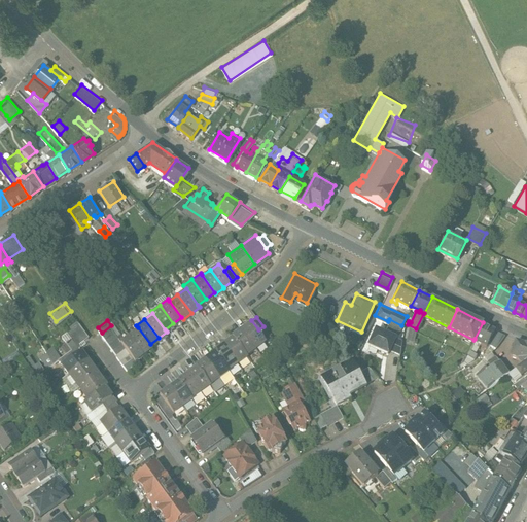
[(251,320),(242,327),(255,346),(265,339),(258,329),(251,320)]
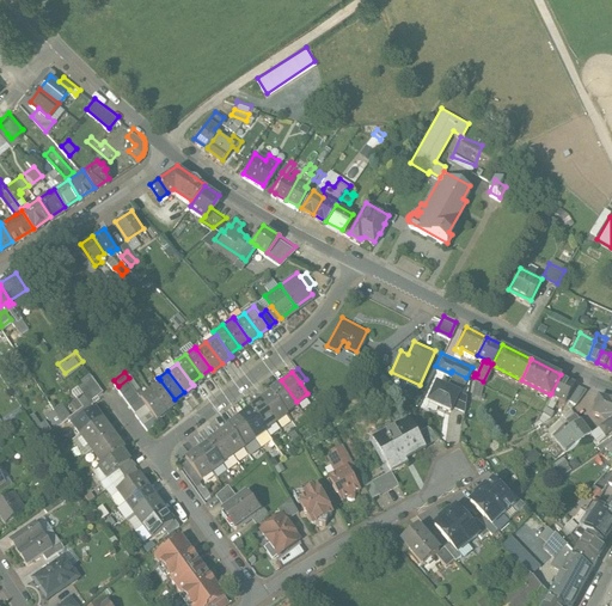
[(92,373),(78,384),(89,399),(103,389),(92,373)]
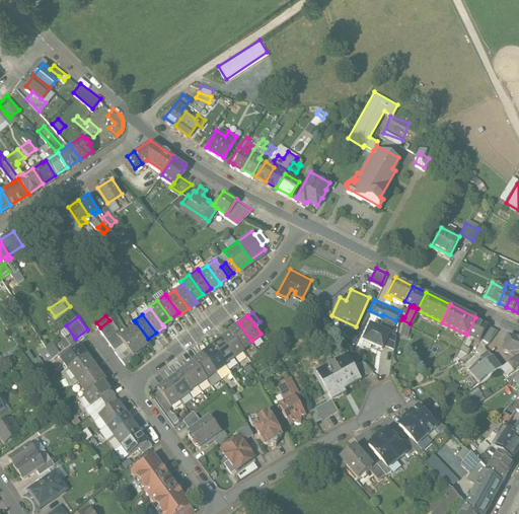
[(475,317),(467,334),(479,339),(480,336),(488,323),(475,317)]
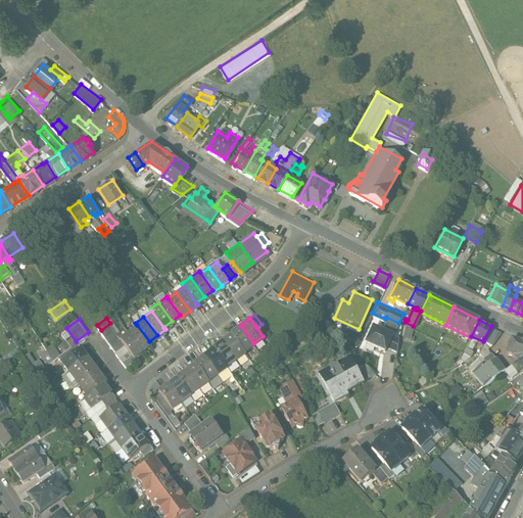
[(101,330),(104,335),(113,328),(110,323),(101,330)]
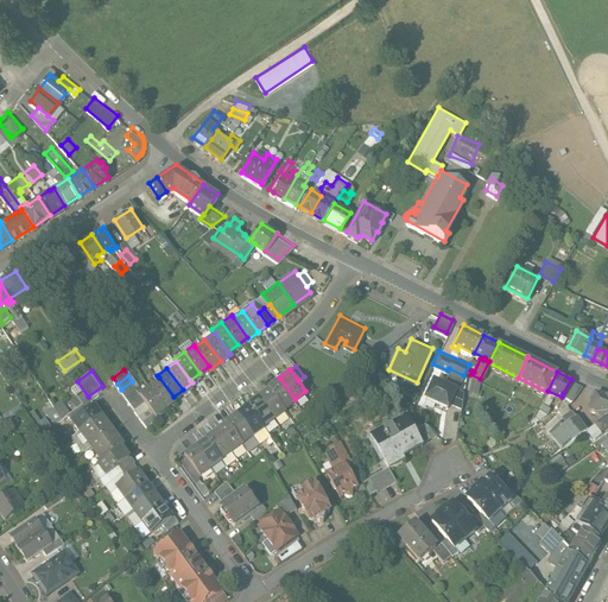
[(150,385),(166,406),(176,399),(173,397),(159,378),(150,385)]
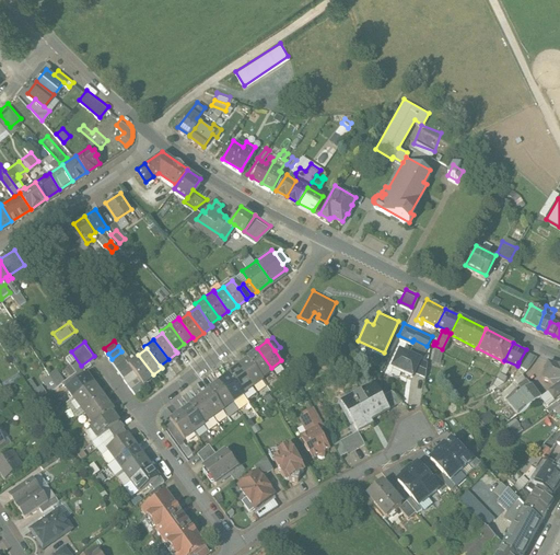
[(247,355),(248,356),(261,374),(271,368),(257,348),(247,355)]
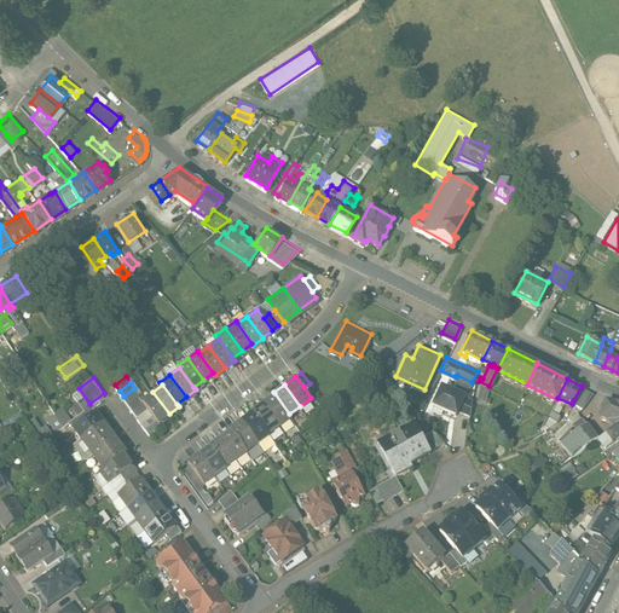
[(457,408),(464,394),(441,385),(434,402),(456,411),(457,408)]
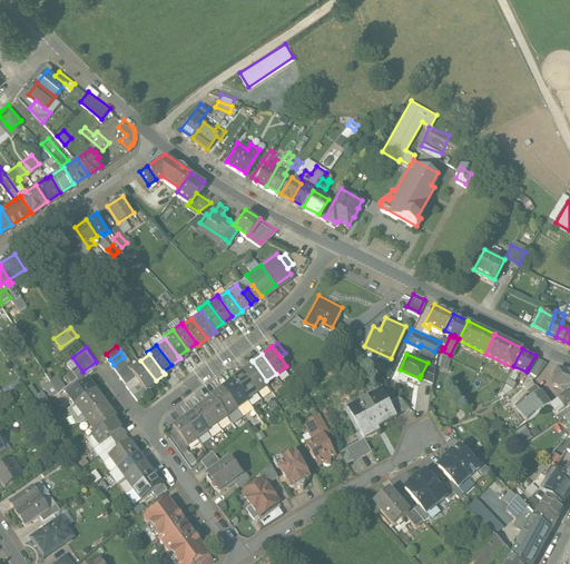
[(546,360),(536,355),(528,368),(537,374),(546,360)]
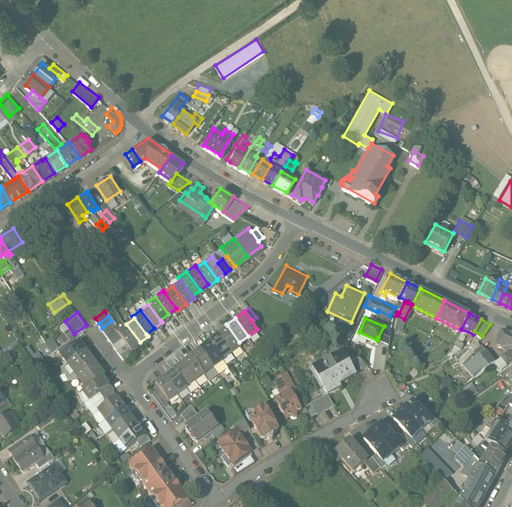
[(102,328),(106,333),(115,326),(111,321),(102,328)]
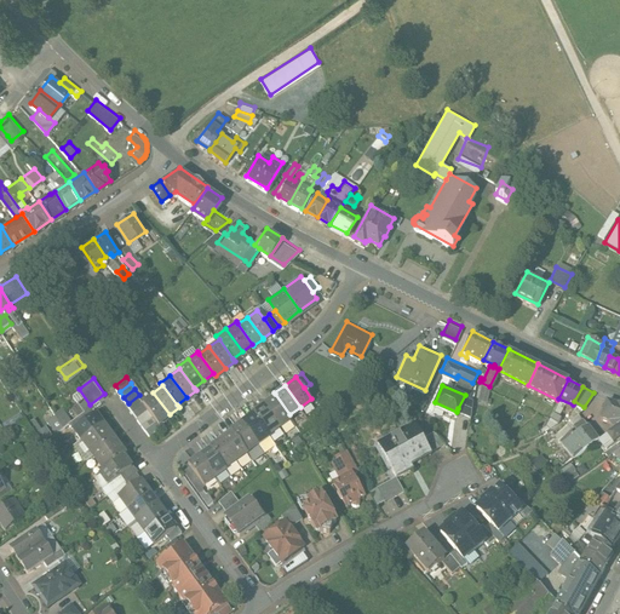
[(156,418),(159,422),(170,414),(153,392),(143,400),(144,401),(148,407),(153,412),(156,418)]
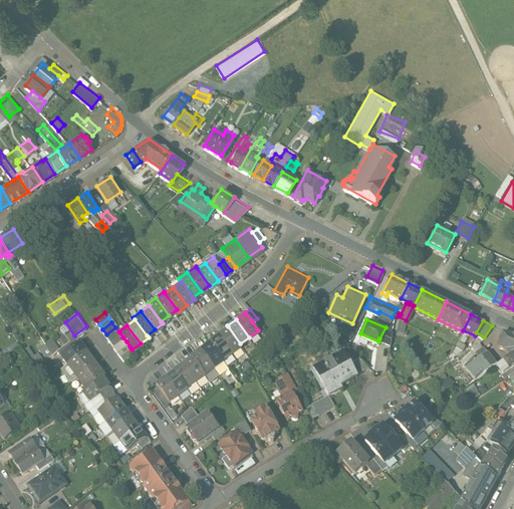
[(228,326),(219,333),(232,351),(241,345),(240,343),(228,326)]
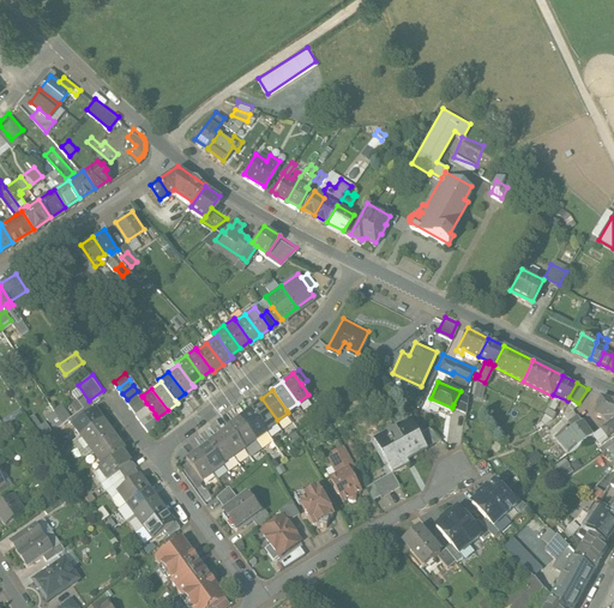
[(127,399),(131,404),(143,397),(142,396),(138,391),(127,399)]
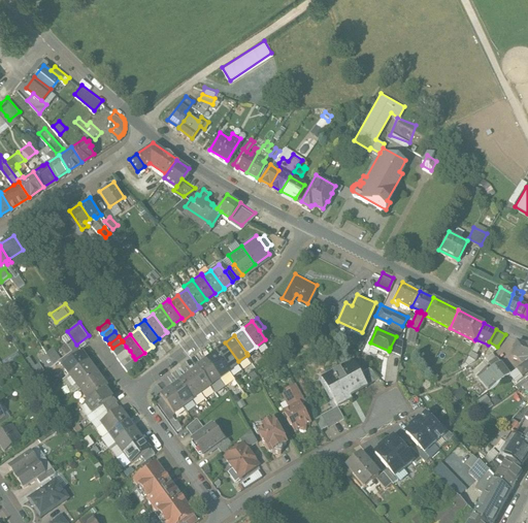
[(403,339),(396,336),(390,348),(401,353),(403,339)]
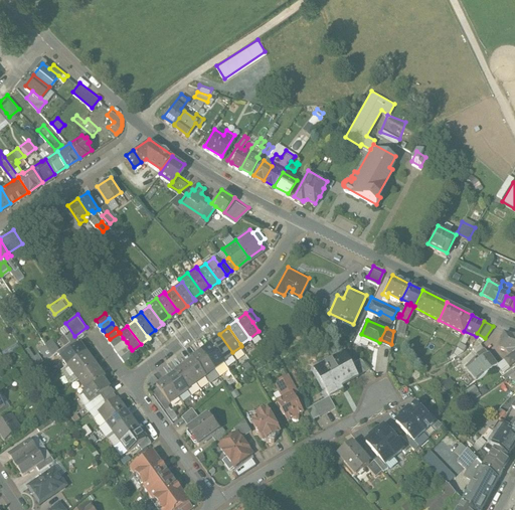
[(514,333),(504,329),(498,345),(506,348),(510,353),(514,349),(514,333)]
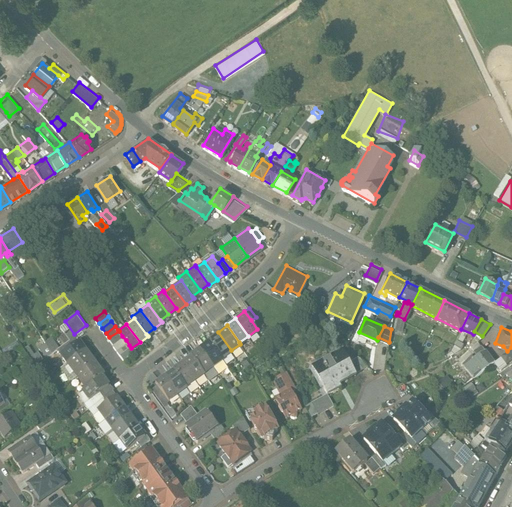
[(109,337),(113,342),(122,336),(119,331),(109,337)]
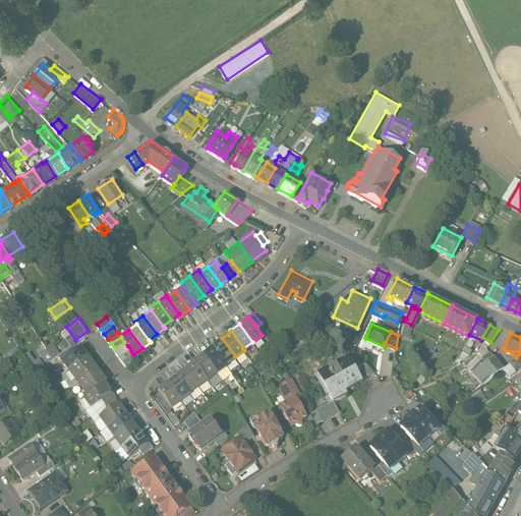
[(213,345),(213,346),(226,363),(235,356),(222,338),(213,345)]
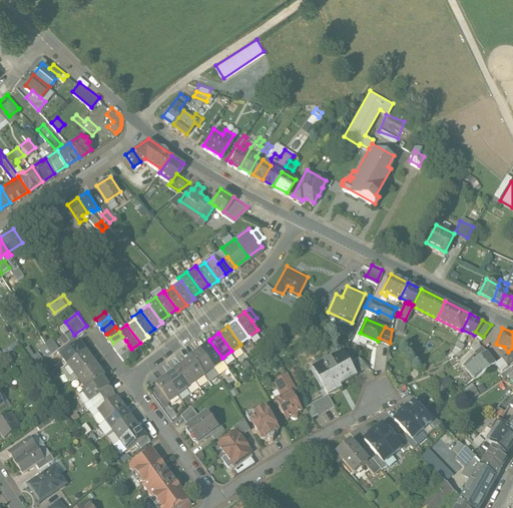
[(113,344),(116,349),(126,341),(122,337),(113,343),(113,344)]
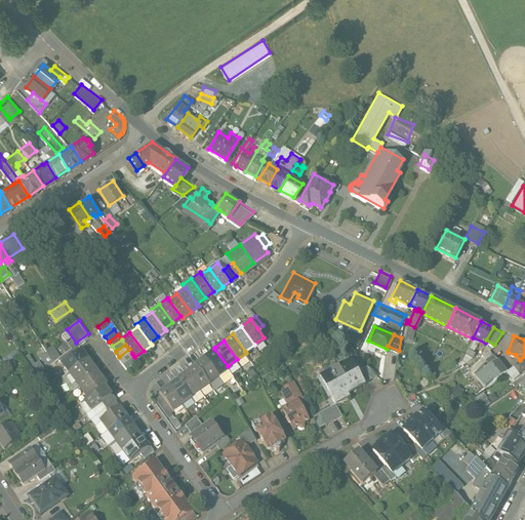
[(70,369),(87,356),(81,348),(63,361),(69,369),(70,369)]
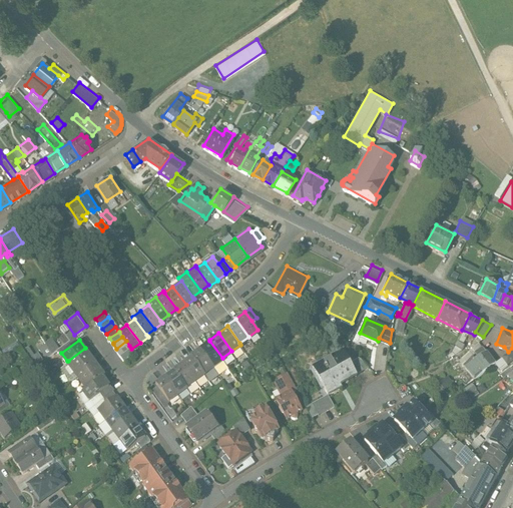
[(116,349),(120,353),(129,346),(126,341),(116,349)]
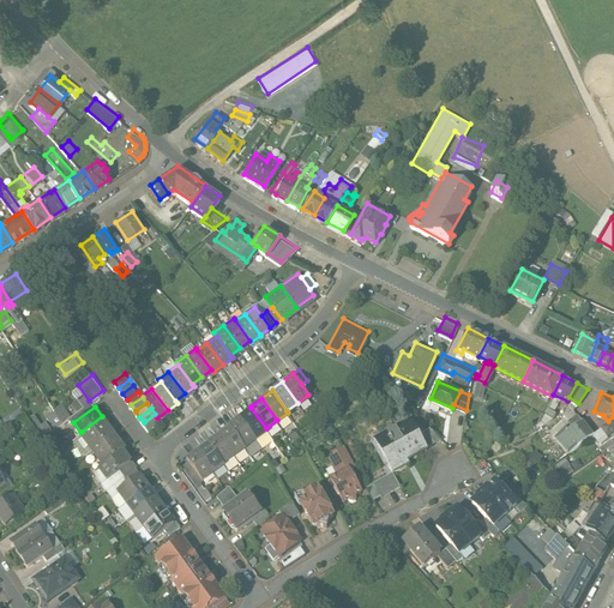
[(251,408),(240,415),(256,437),(266,429),(266,428),(251,408)]
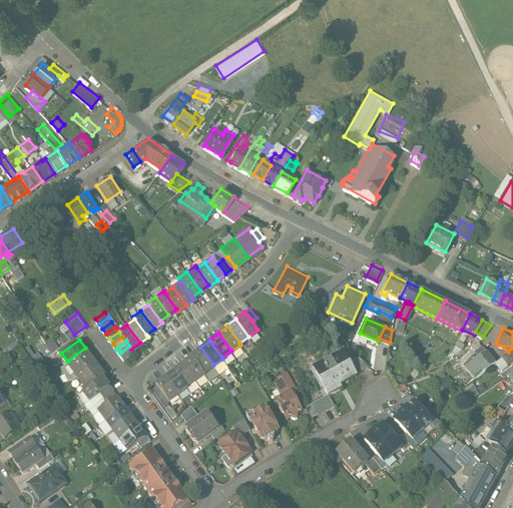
[(29,342),(25,344),(34,362),(44,357),(39,347),(34,350),(29,342)]
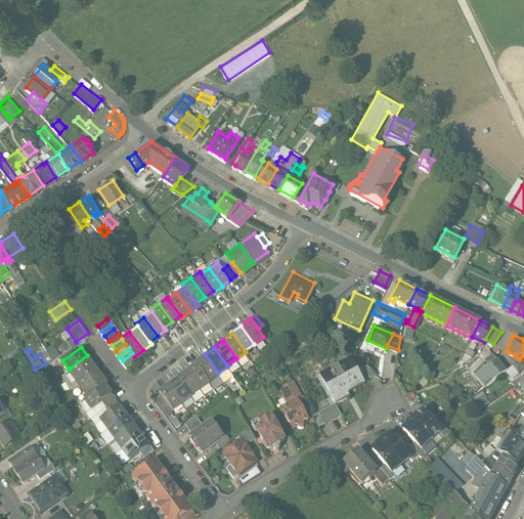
[(488,362),(495,357),(491,352),(484,357),(488,362)]
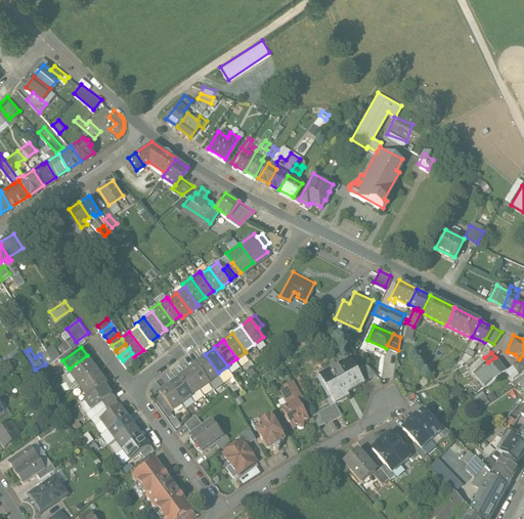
[(132,353),(123,360),(126,365),(136,358),(134,356),(132,353)]
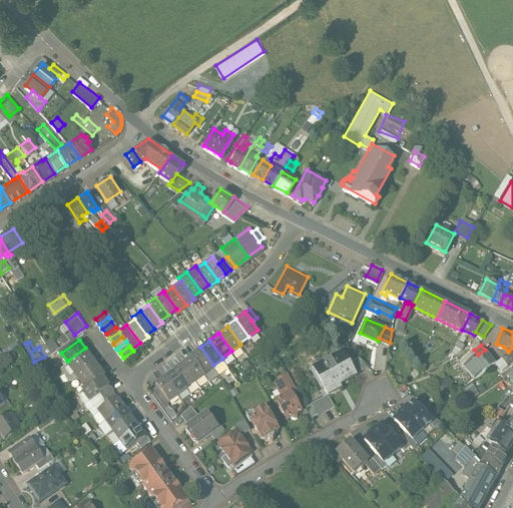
[(191,354),(192,355),(204,372),(213,365),(200,347),(191,354)]
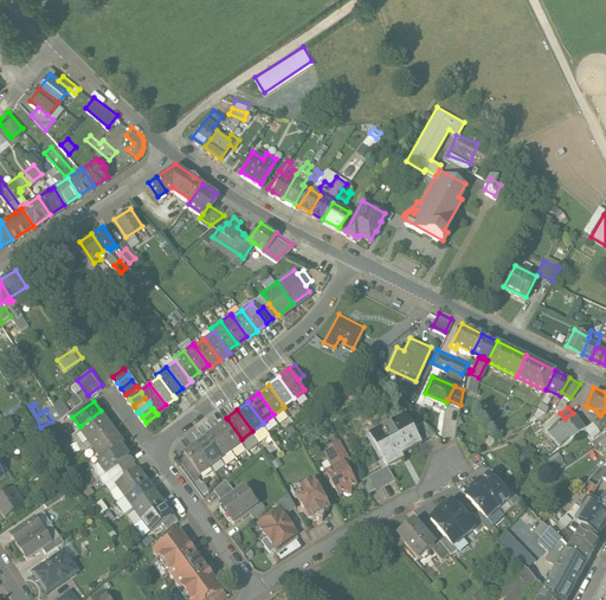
[(91,442),(113,426),(101,411),(81,426),(91,442)]
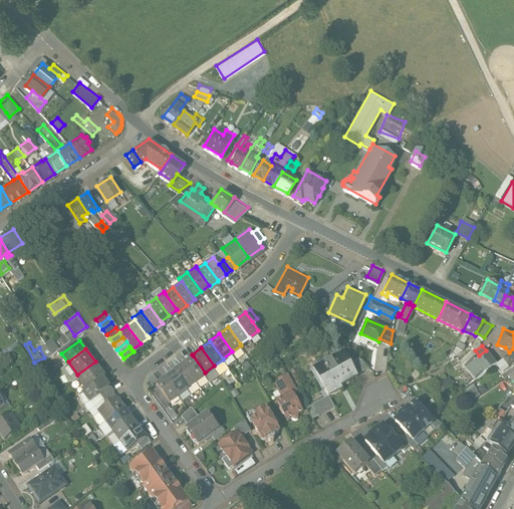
[(355,371),(350,361),(343,349),(313,365),(328,393),(328,394),(341,387),(338,380),(355,371)]
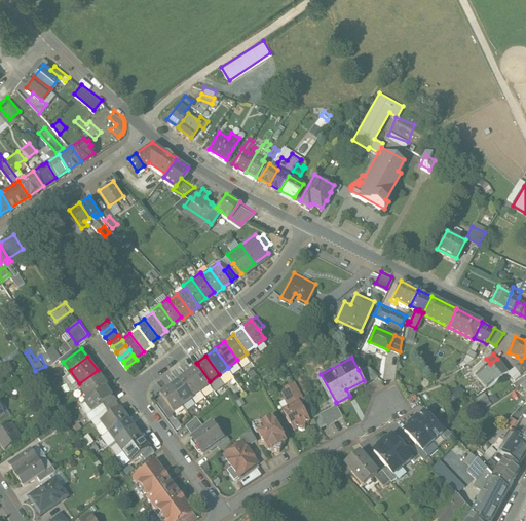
[(480,358),(471,366),(475,372),(484,364),(480,358)]
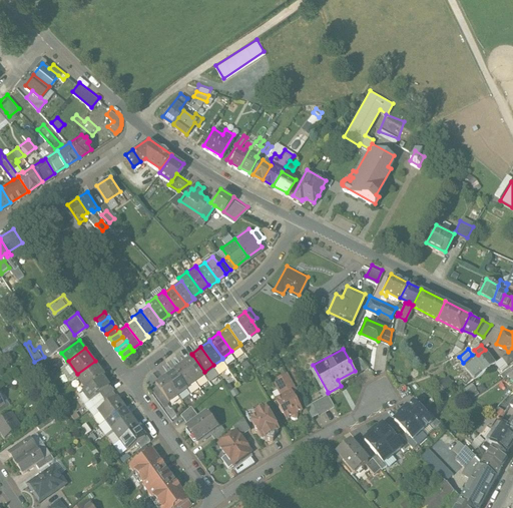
[(478,355),(473,358),(478,365),(482,370),(494,361),(486,350),(485,350),(478,355)]
